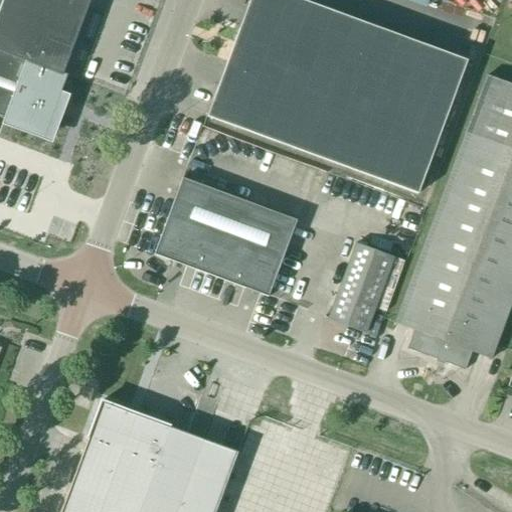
[(31,58),(65,71),(92,0),(0,0),(0,112),(9,116),(31,58)]
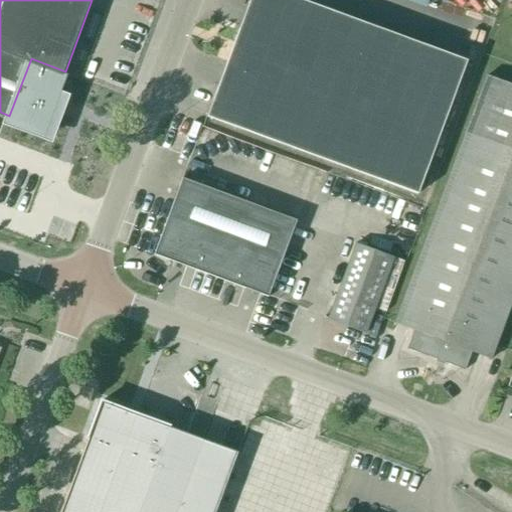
[(420,192),(469,58),(430,44),(309,0),(251,0),(210,115),(420,192)]
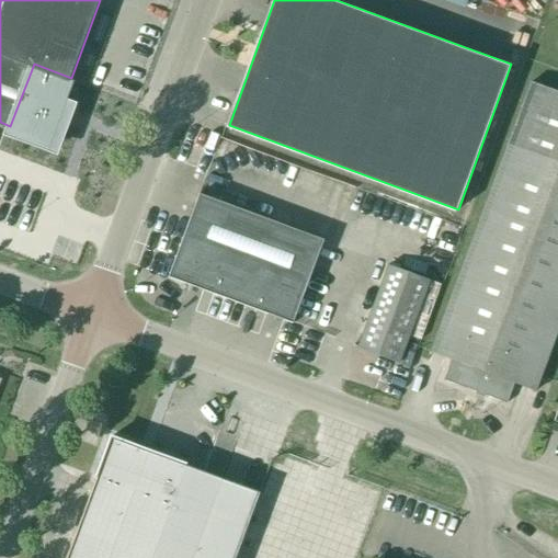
[(76,79),(71,78),(34,64),(10,126),(8,132),(50,147),(76,79)]
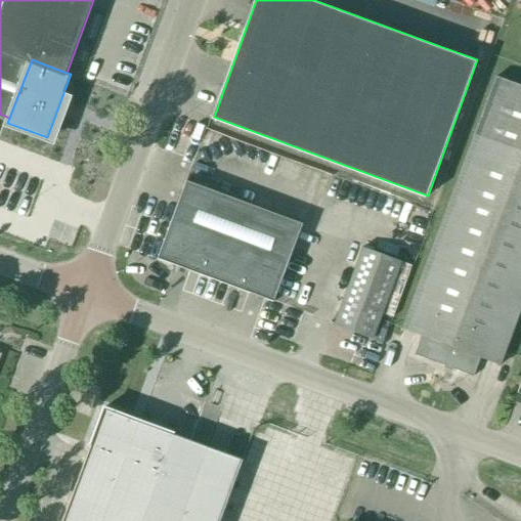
[(503,363),(520,313),(520,85),(497,76),(404,327),(424,334),(417,353),(475,375),(482,356),(503,363)]
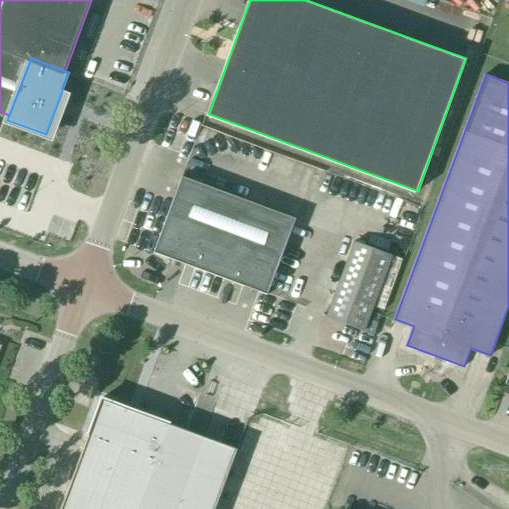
[(269,293),(297,217),(184,175),(155,251),(269,293)]
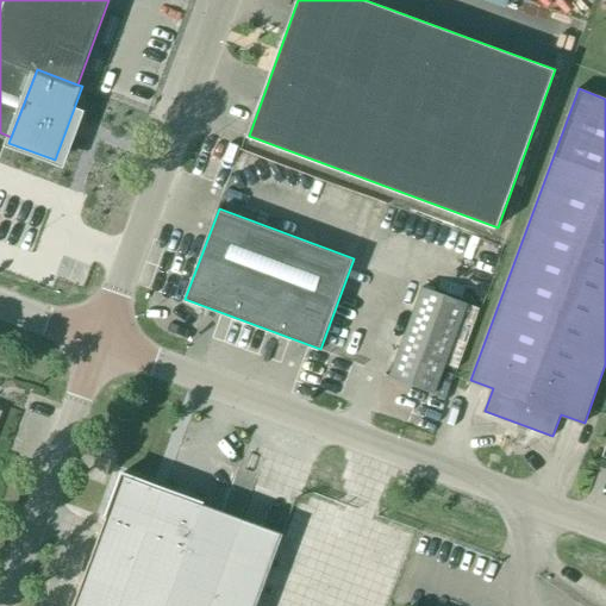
[(436,392),(469,303),(424,286),(391,375),(436,392)]
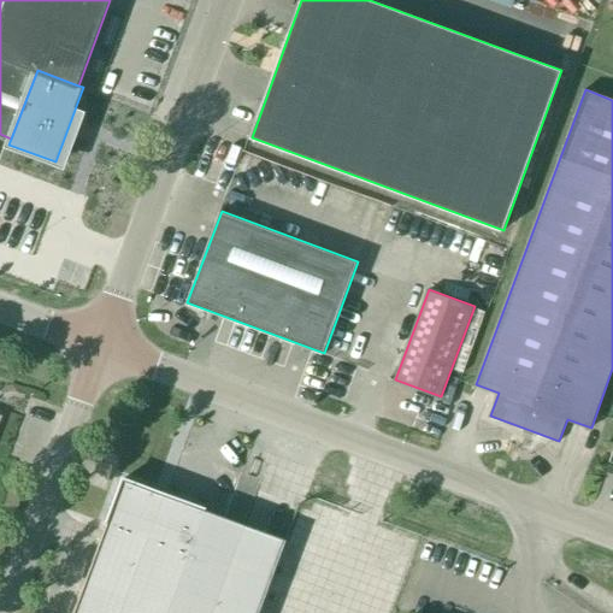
[(259,612),(288,540),(124,478),(75,612),(259,612)]
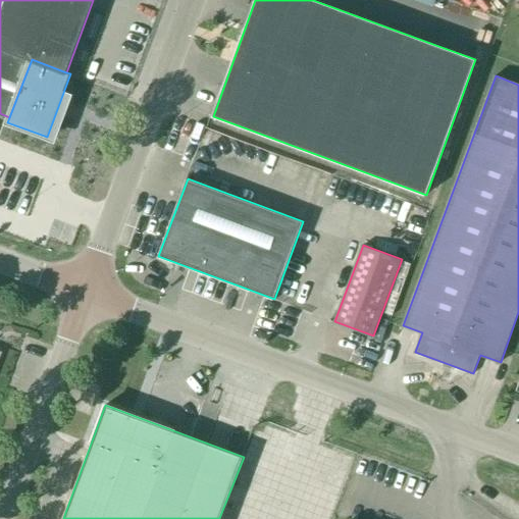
All buildings are outlined.
